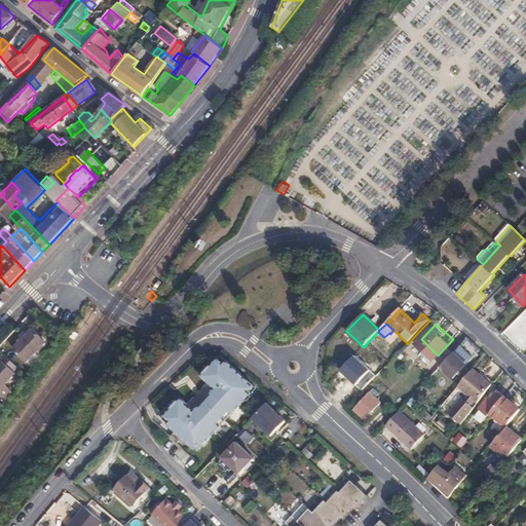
[(33,327),(15,346),(29,358),(45,338),(33,327)]
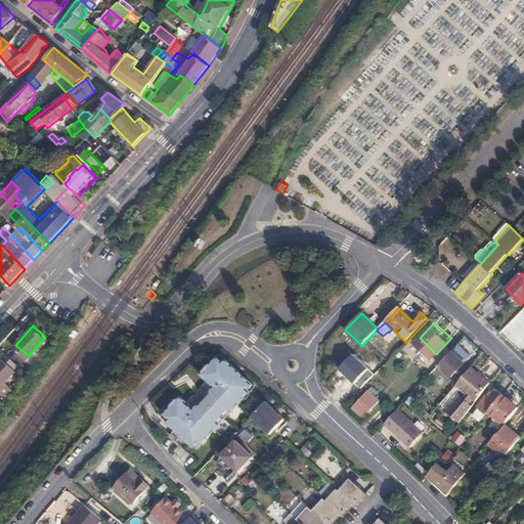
[(424,351),(432,358),(436,354),(428,346),(424,351)]
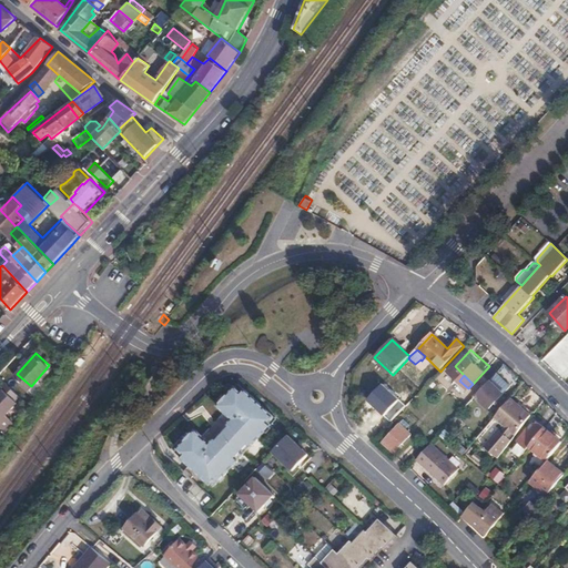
[(492,379),(476,396),(490,408),(505,393),(492,379)]
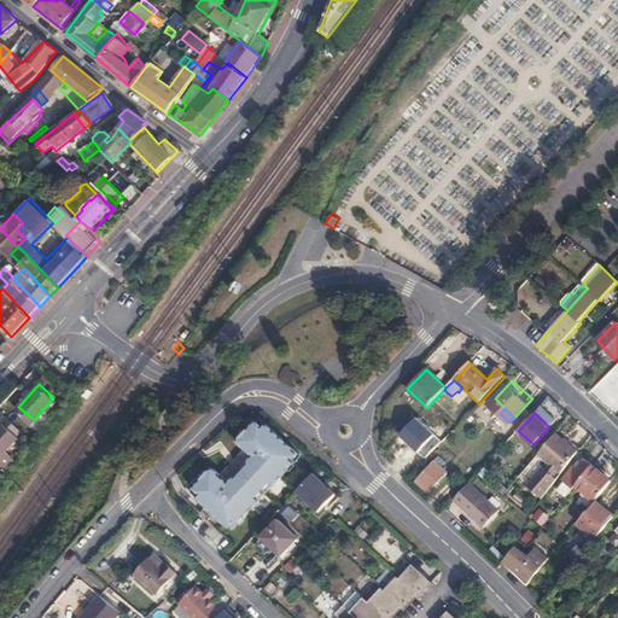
[(414,418),(397,435),(417,453),(433,435),(414,418)]
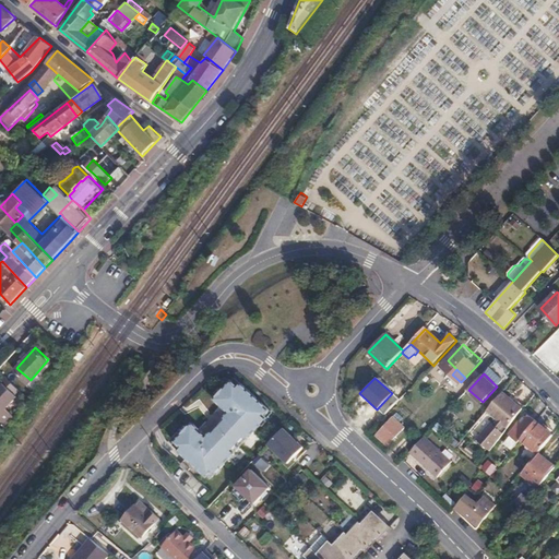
[(247,439),(268,418),(264,415),(270,409),(241,383),(239,385),(233,380),(215,399),(229,413),(224,417),(227,419),(214,433),(211,431),(206,436),(192,423),(175,440),(181,447),(178,450),(206,476),(211,472),(214,474),(234,453),(232,450),(245,437),(247,439)]
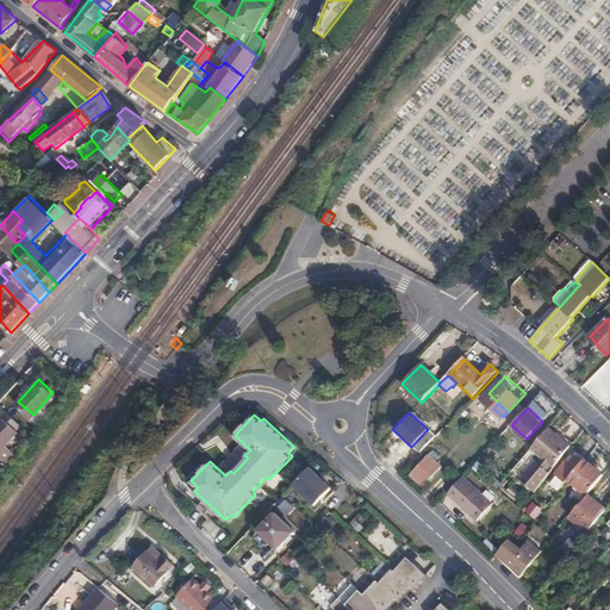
[(0,472),(8,464),(0,455),(0,453),(20,431),(5,417),(0,422),(0,472)]
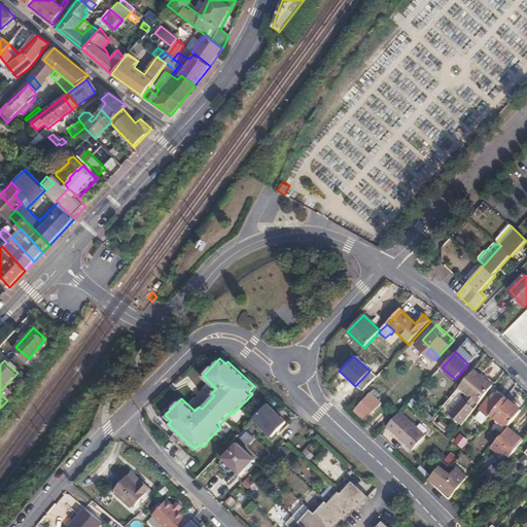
[(492,386),(473,370),(459,387),(470,396),(465,401),(463,399),(450,415),(462,426),(475,410),(470,407),(475,401),(479,405),(492,386)]
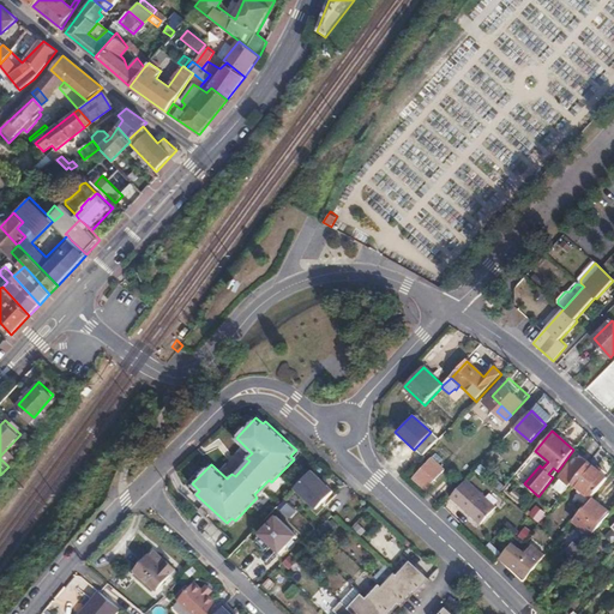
[(563,479),(570,486),(573,481),(589,462),(583,457),(573,465),(571,463),(561,475),(565,477),(563,479)]
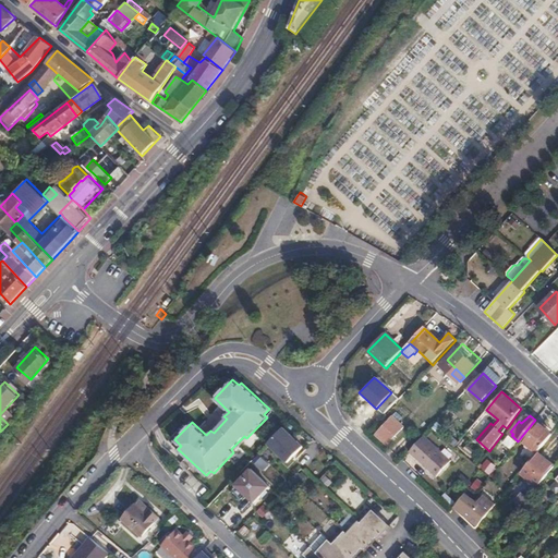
[(405,427),(393,416),(376,434),(388,445),(405,427)]
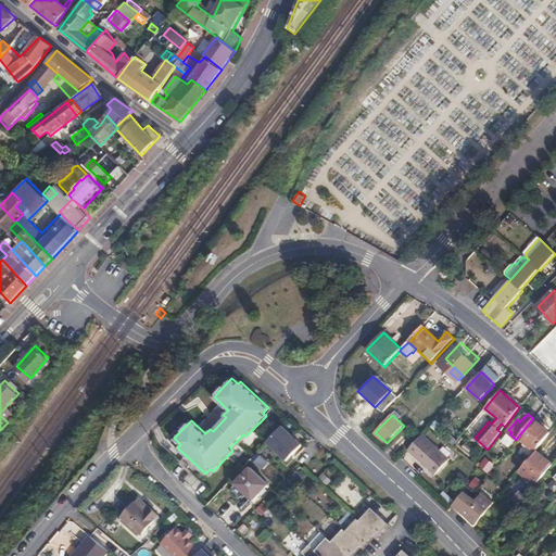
[(519,436),(536,450),(551,432),(533,418),(519,436)]
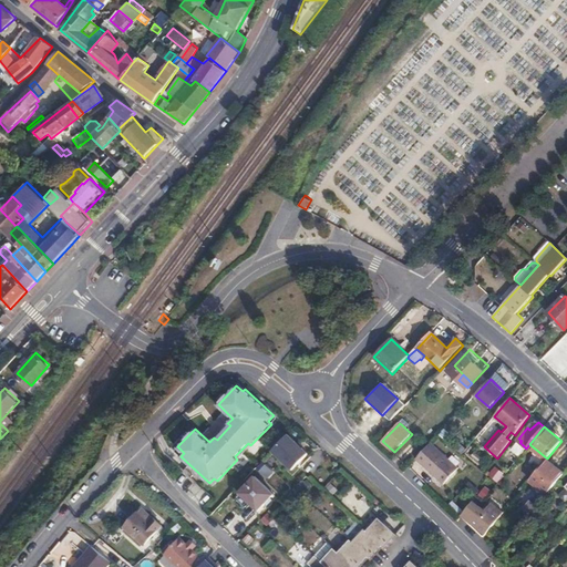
[(306,453),(287,434),(270,451),(290,470),(306,453)]
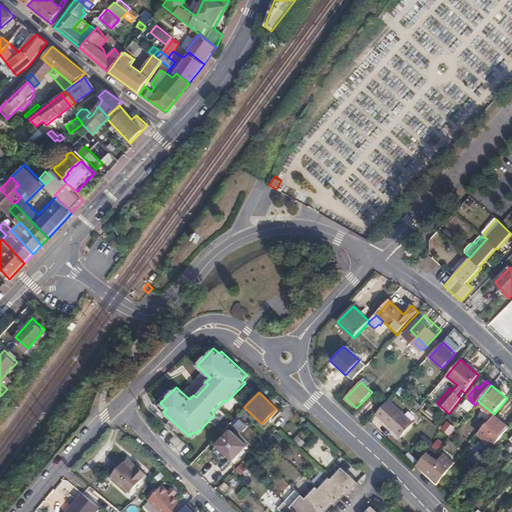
[(389,400),(376,415),(400,437),(414,423),(389,400)]
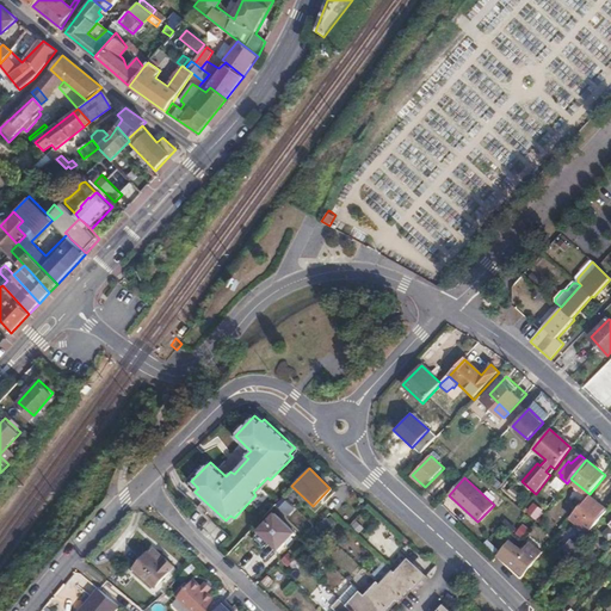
[(543,489),(554,499),(562,489),(550,481),(543,489)]
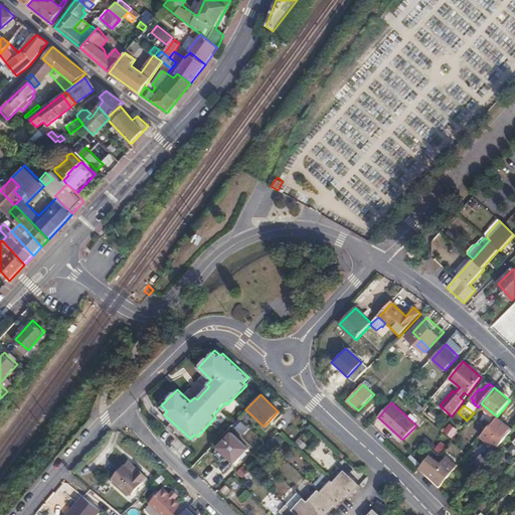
[(488,427),(482,436),(498,449),(513,431),(497,416),(488,427)]
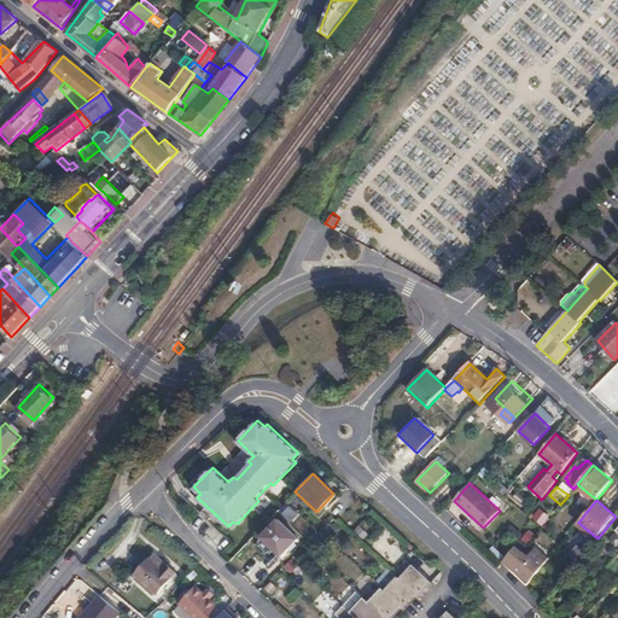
[(298,540),(278,520),(261,537),(281,557),(298,540)]
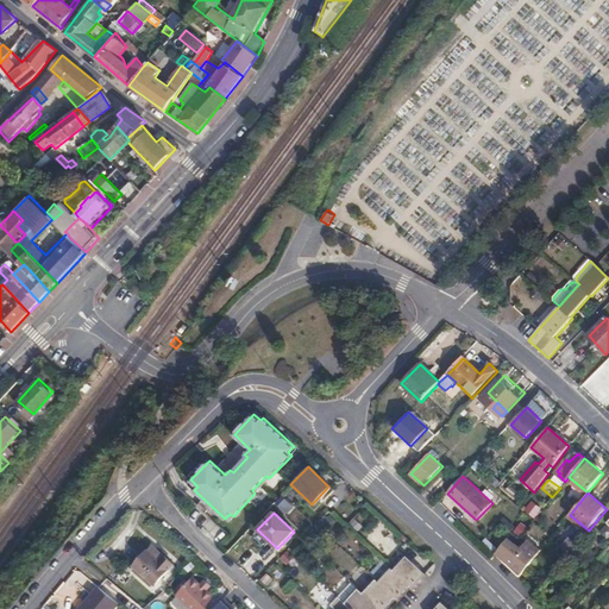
[(516,532),(521,537),(527,529),(522,525),(516,532)]
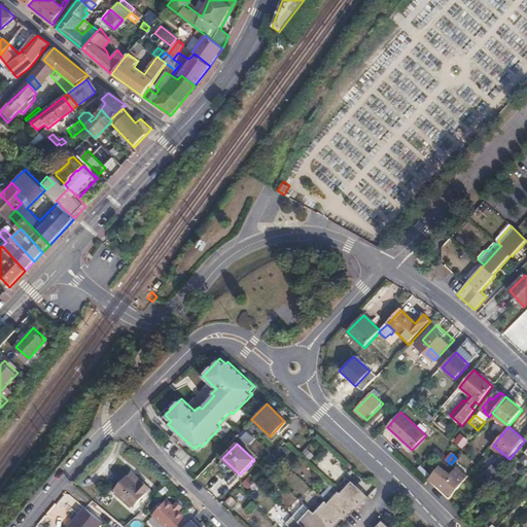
[(438,465),(426,480),(449,498),(467,476),(455,466),(449,475),(438,465)]
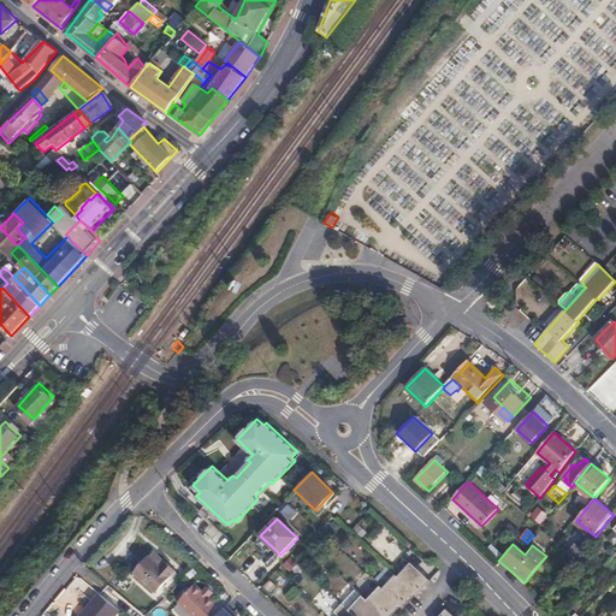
[(160,572),(144,558),(131,574),(154,593),(172,574),(164,567),(160,572)]
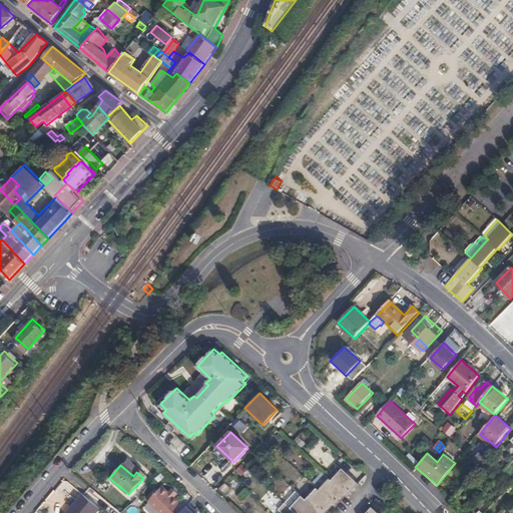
[(343,468),(332,480),(347,495),(349,497),(360,485),(347,473),(343,468)]
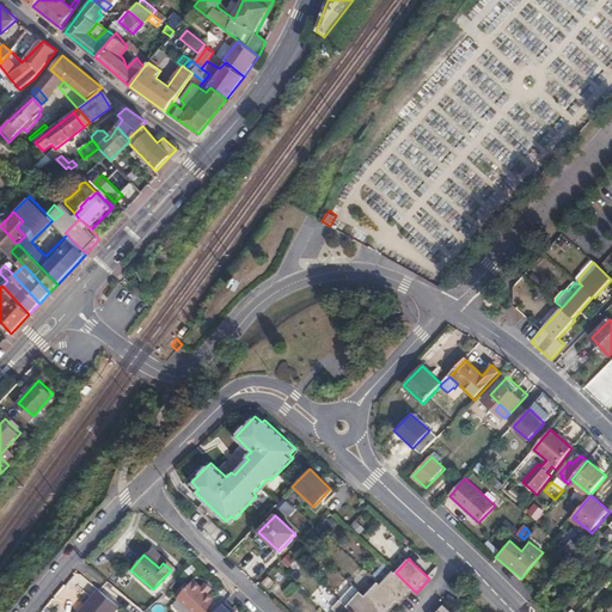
[(393,571),(380,585),(398,601),(401,604),(414,591),(396,573),(393,571)]
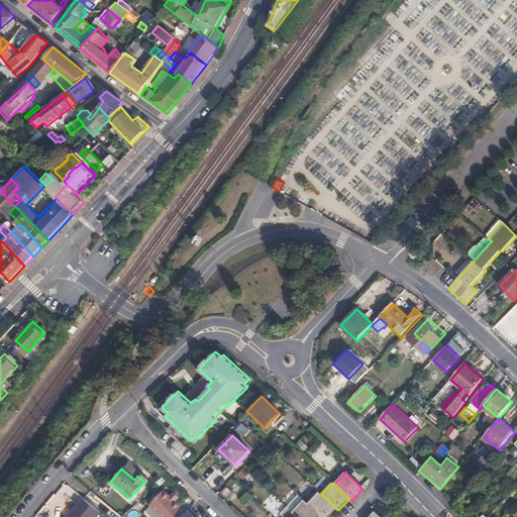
[(149,505),(162,516),(181,516),(187,511),(176,501),(179,497),(179,496),(175,493),(174,492),(170,496),(164,490),(149,505)]
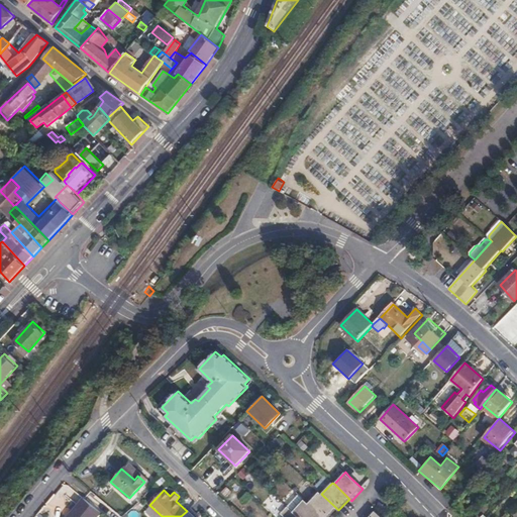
[(328,516),(336,508),(321,494),(319,493),(308,504),(322,516),(328,516)]
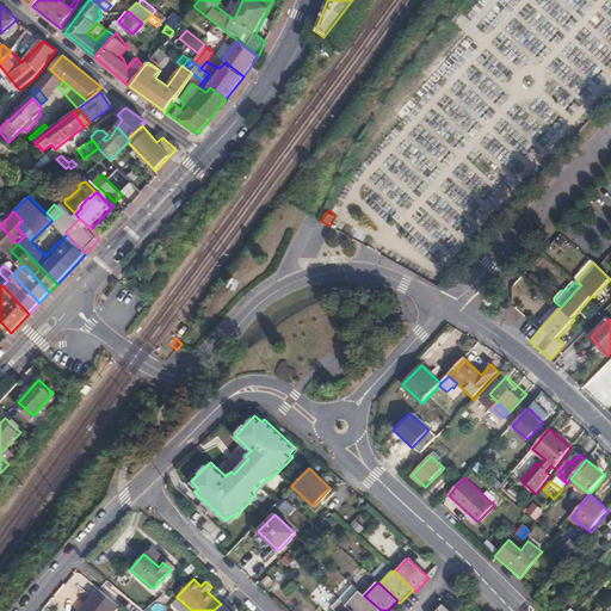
[(113,610),(118,606),(99,590),(80,610),(113,610)]
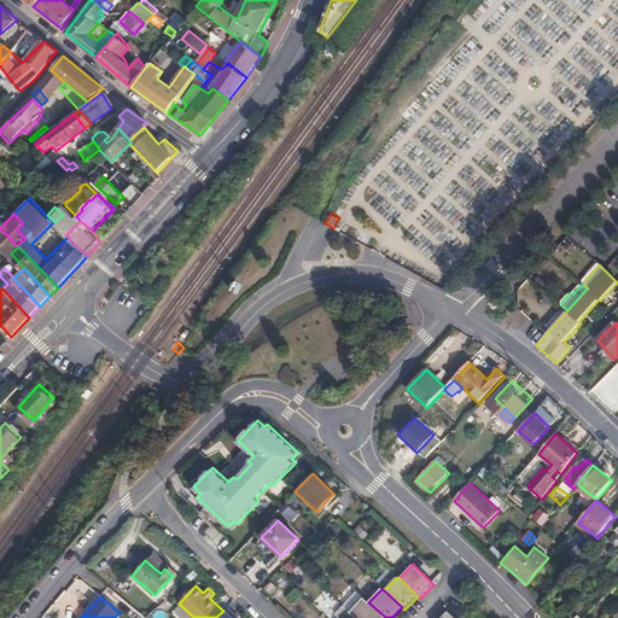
[(385,617),(368,602),(363,598),(350,612),(356,617),(385,617)]
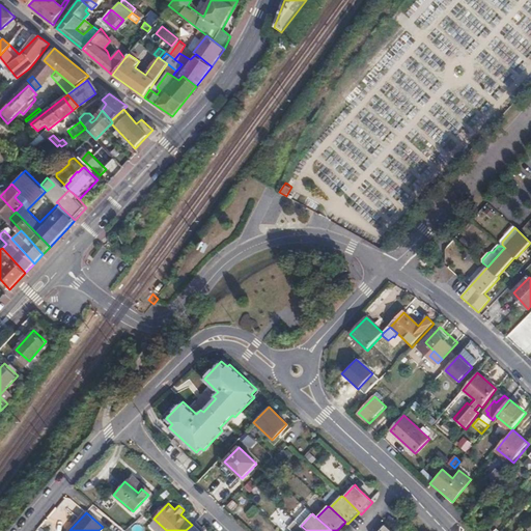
All buildings are outlined.
